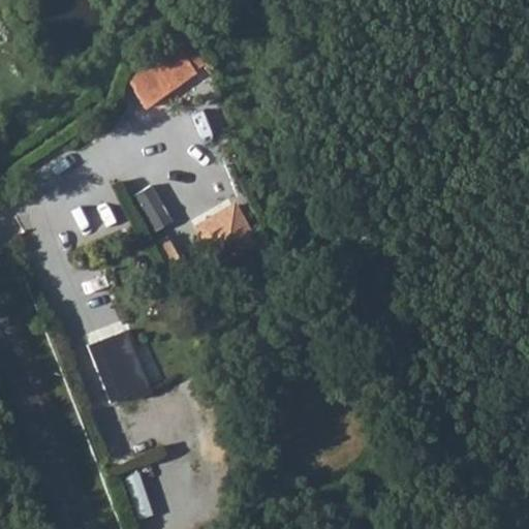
[(126,72),(144,104),(210,69),(193,37),(126,72)]
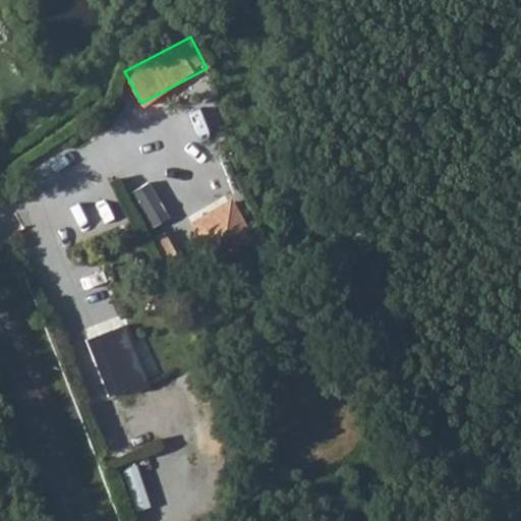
[(155,228),(172,217),(151,180),(132,191),(155,228)]
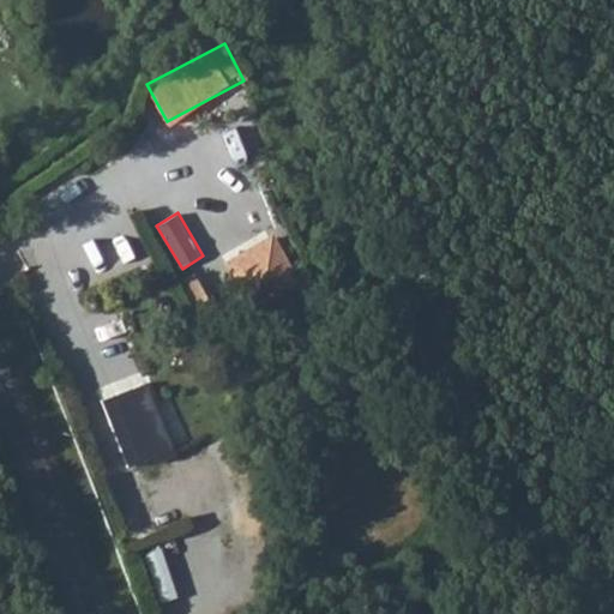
[(127,224),(96,236),(108,269),(139,258),(127,224)]
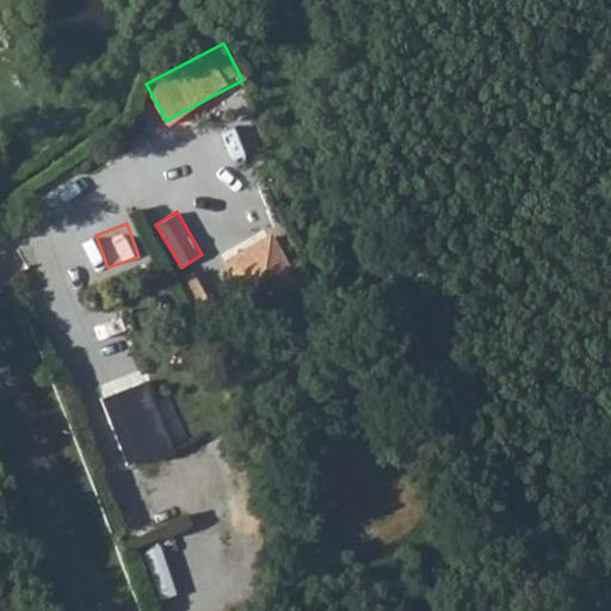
[(119,394),(134,434),(165,424),(150,383),(119,394)]
